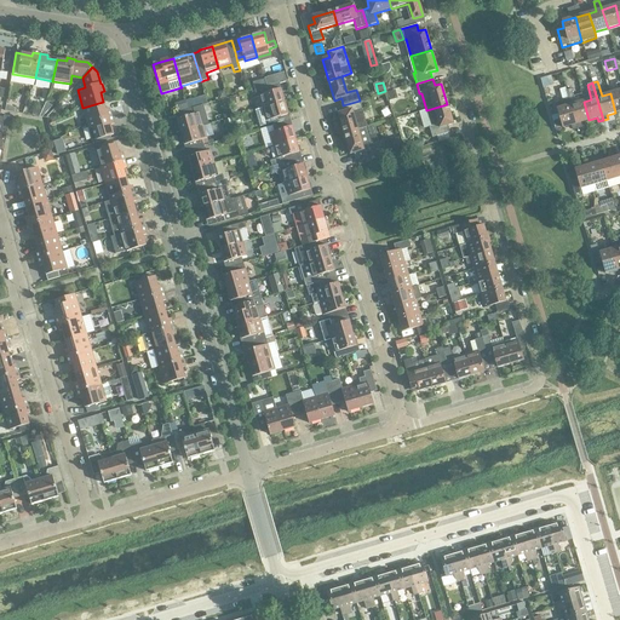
[(257,98),(259,97),(262,109),(285,102),(280,90),(279,90),(276,84),(254,91),(257,98)]
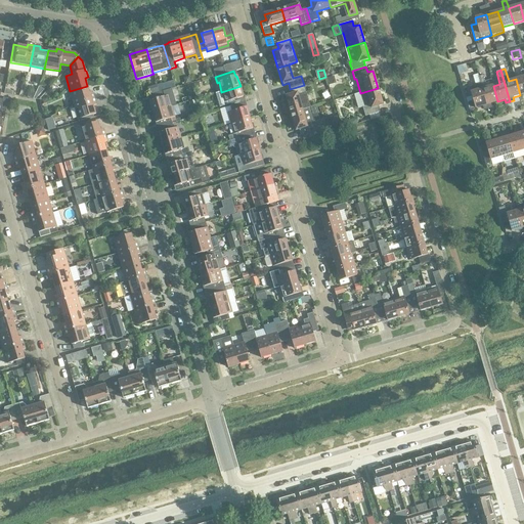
[(478,77),(480,83),(487,107),(491,106),(490,103),(497,101),(493,86),(491,80),(485,82),(483,76),(478,77)]
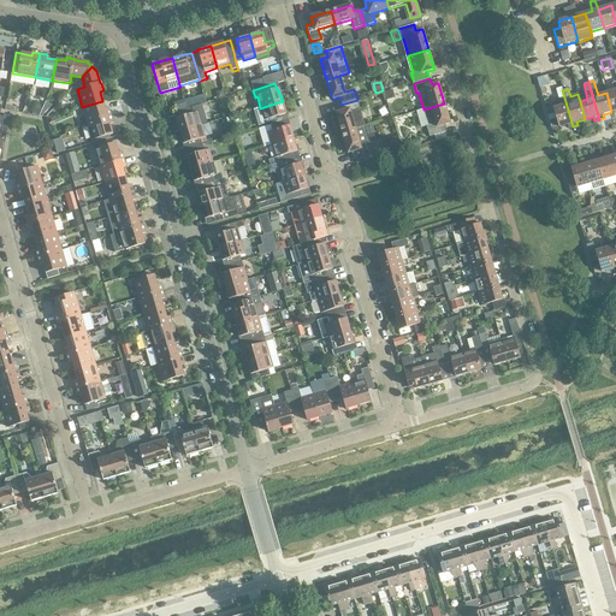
[(219,96),(208,101),(212,110),(223,105),(219,96)]
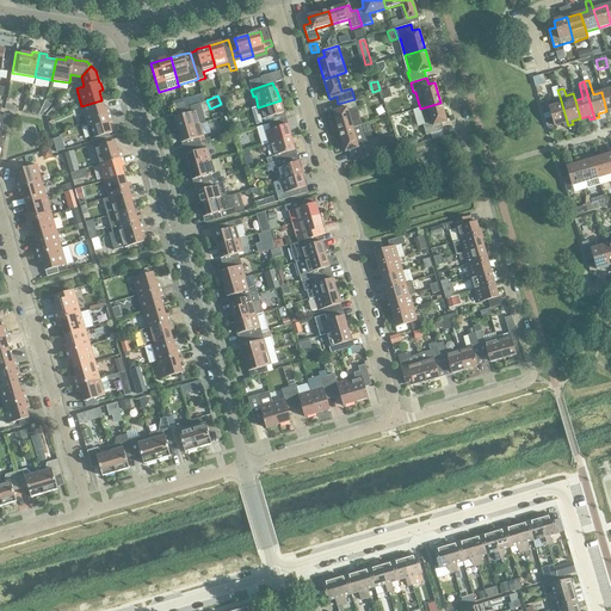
[(554,125),(554,127),(562,124),(563,128),(568,125),(560,97),(555,98),(555,100),(547,103),(551,118),(544,119),(547,128),(554,125)]
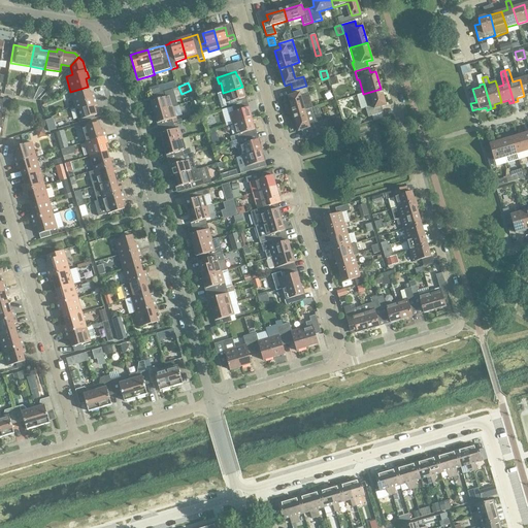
[(312,108),(308,94),(306,86),(292,90),(294,95),(288,97),(293,114),(311,109),(312,108)]
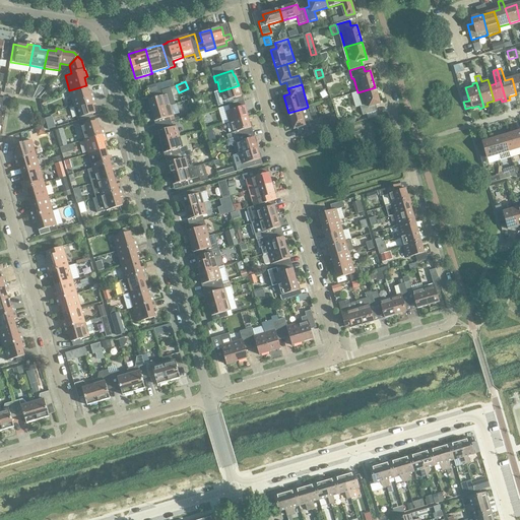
[(89,92),(86,85),(69,90),(73,104),(93,99),(91,91),(89,92)]
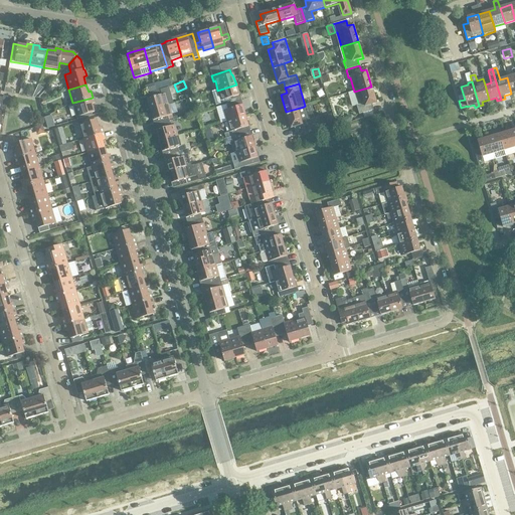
[(224,100),(226,105),(238,101),(237,96),(239,96),(236,84),(217,91),(220,101),(224,100)]
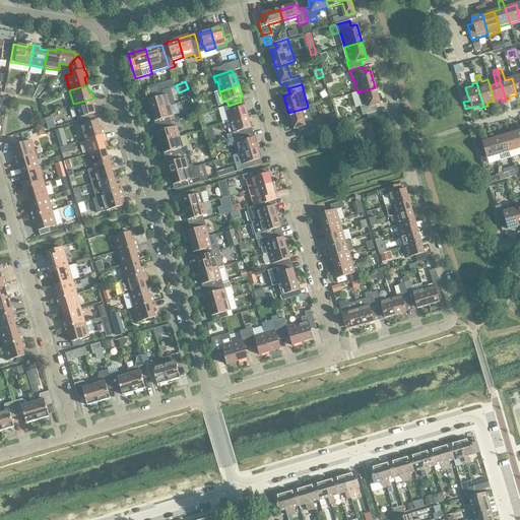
[(375,87),(358,92),(362,107),(360,107),(363,116),(376,112),(375,106),(380,105),(375,87)]
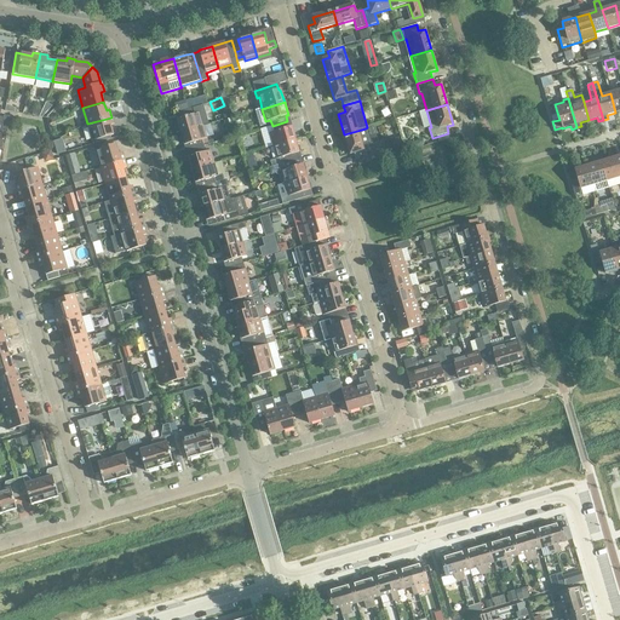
[(177,120),(181,132),(202,126),(199,113),(194,114),(193,109),(177,113),(179,119),(177,120)]
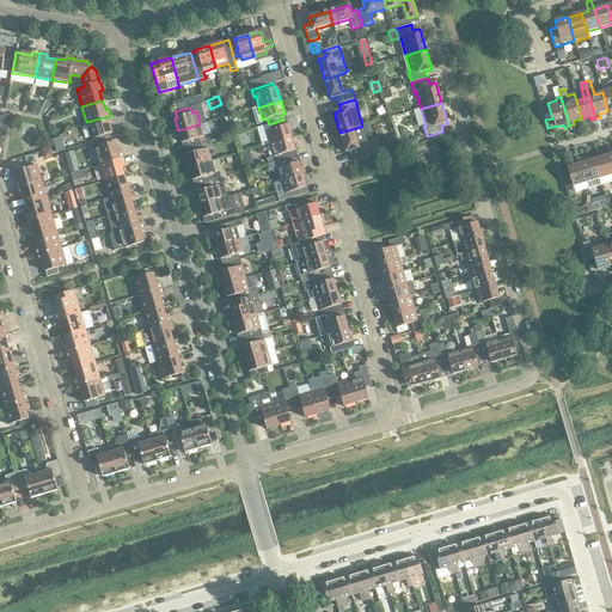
[(110,116),(86,122),(91,140),(112,134),(109,124),(112,123),(110,116)]
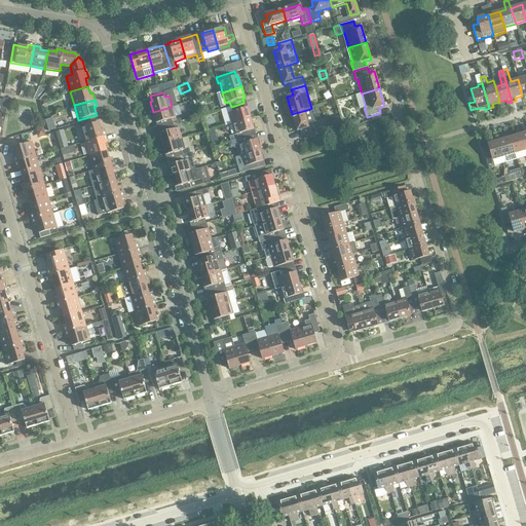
[(177,116),(191,114),(189,101),(175,103),(177,116)]
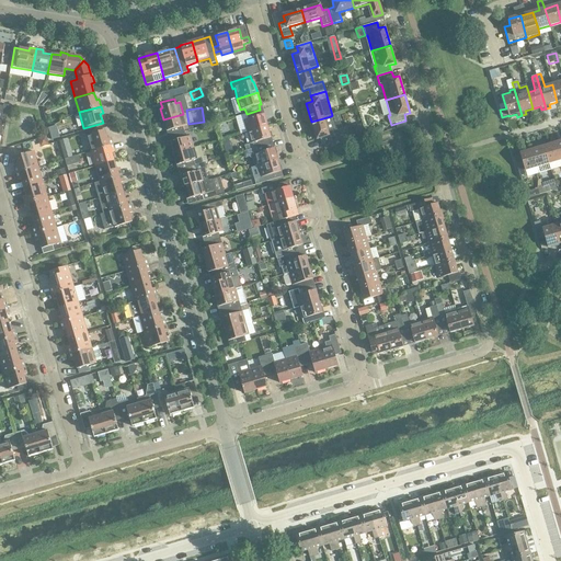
[(213,123),(208,107),(203,110),(207,124),(213,123)]
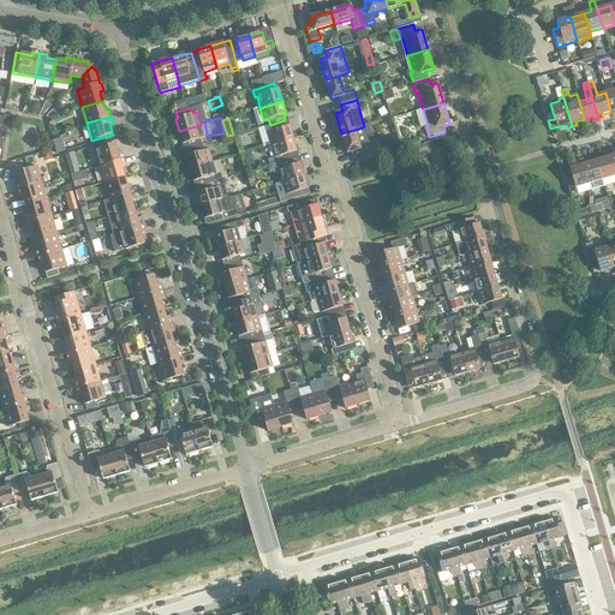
[(267,132),(272,145),(293,138),(290,126),(287,126),(285,120),(270,125),(272,131),(267,132)]
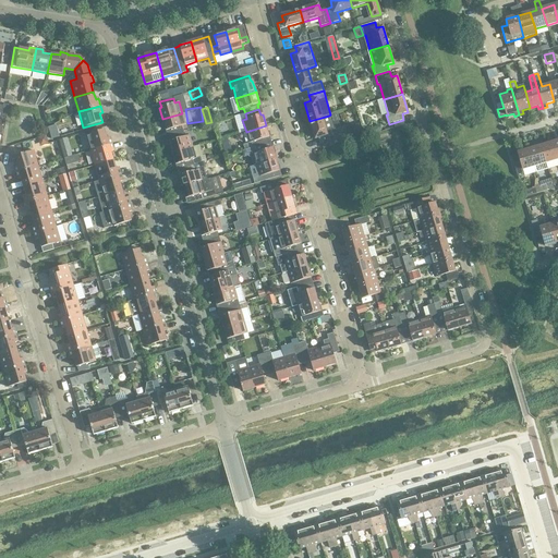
[(162,119),(165,124),(166,131),(168,130),(169,135),(183,132),(182,126),(186,125),(182,113),(162,119)]
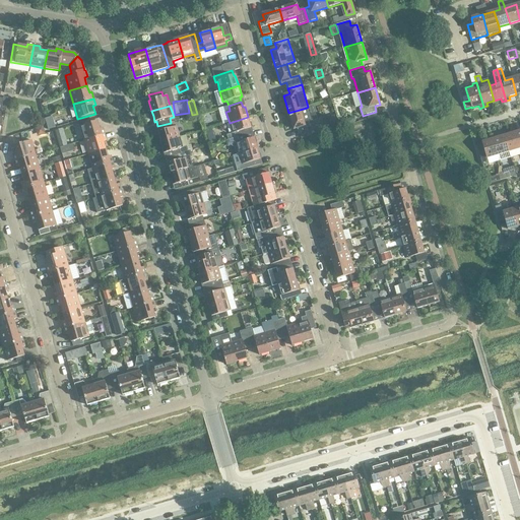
[(300,128),(301,134),(315,130),(312,121),(311,121),(307,108),(288,113),(294,130),(300,128)]
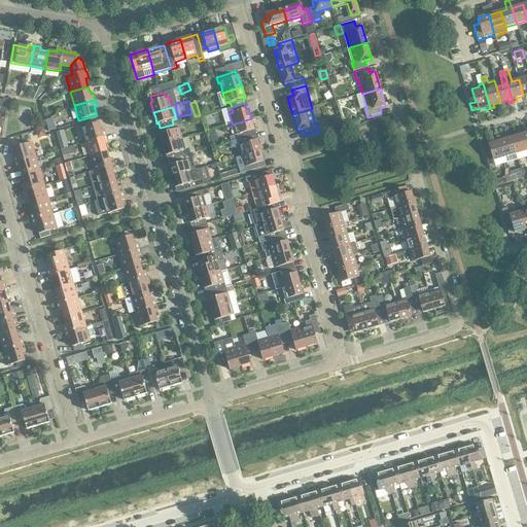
[(332,132),(343,129),(339,116),(328,119),(332,132)]
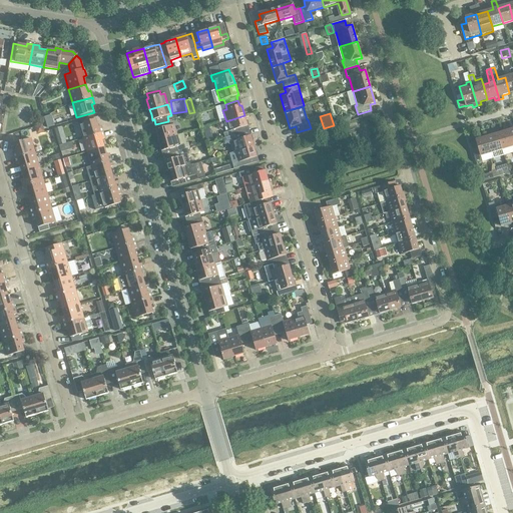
[(233,130),(234,135),(247,131),(245,127),(247,126),(244,115),(226,121),(229,131),(233,130)]
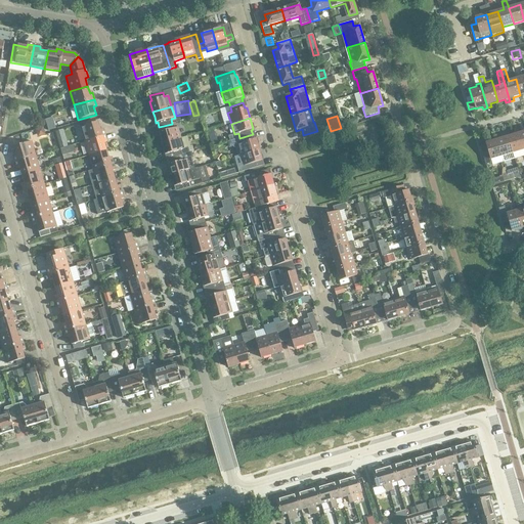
[(80,127),(85,142),(105,136),(103,129),(100,130),(98,122),(80,127)]
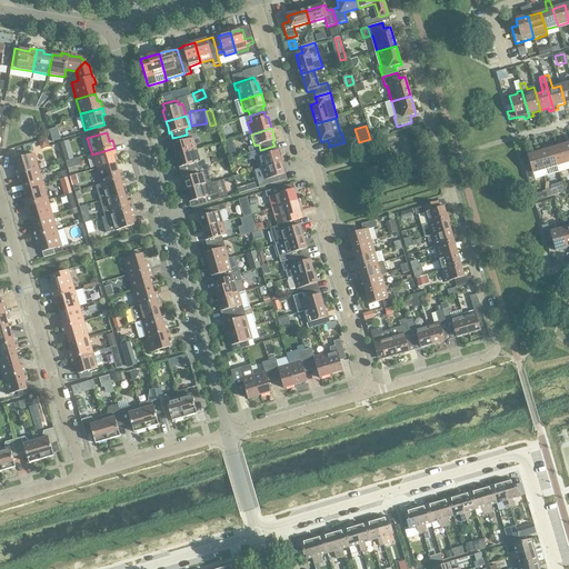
[(172,145),(176,156),(197,150),(192,138),(189,140),(187,135),(172,138),(175,143),(172,145)]
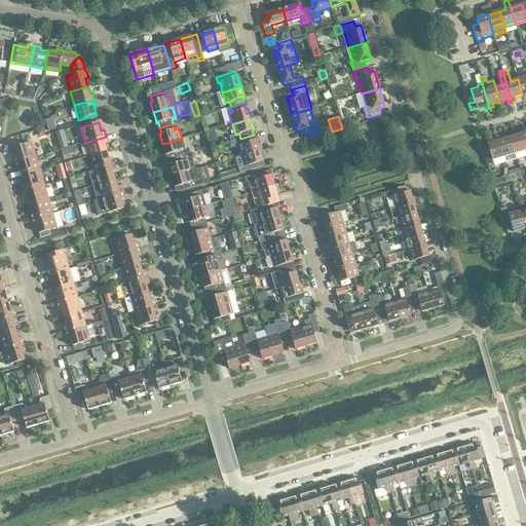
[(45,136),(44,132),(43,128),(35,130),(37,139),(45,136)]
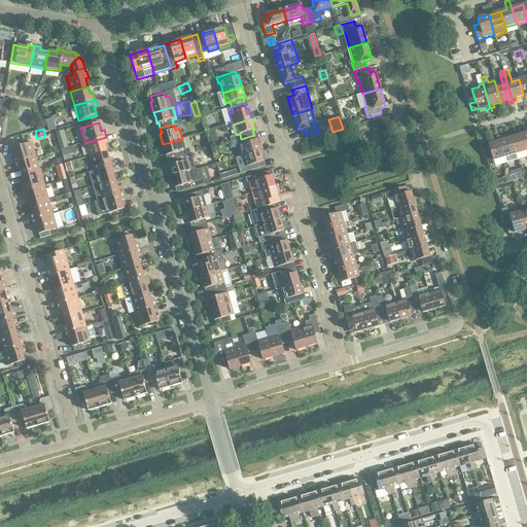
[(56,133),(58,141),(65,139),(63,131),(56,133)]
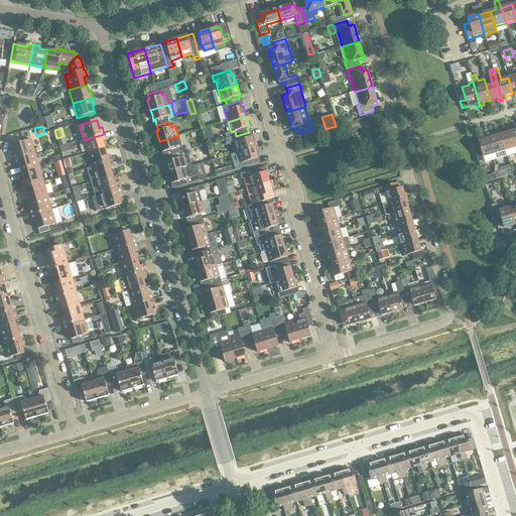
[(237,141),(234,142),(232,143),(235,153),(237,153),(255,147),(252,137),(250,137),(249,132),(236,136),(237,141)]
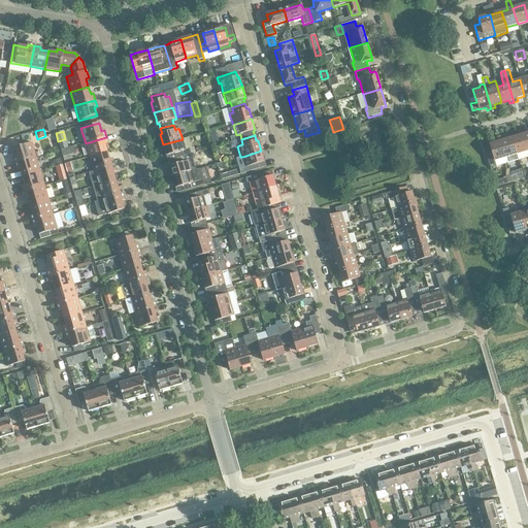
[(512,138),(519,160),(527,157),(527,151),(523,135),(512,138)]
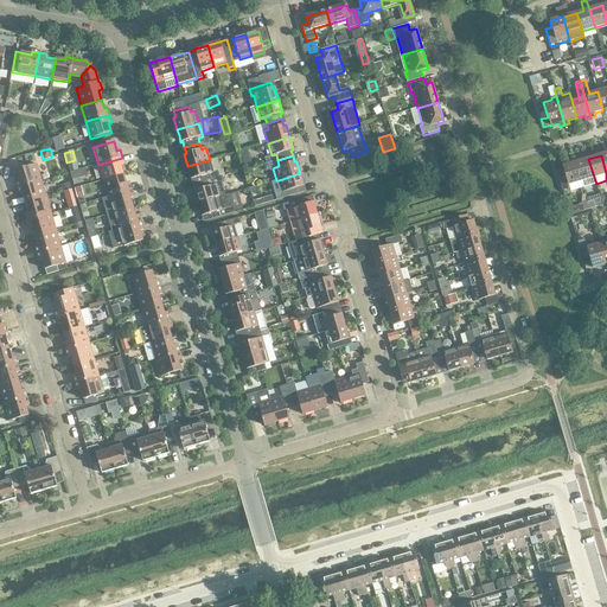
[(125,165),(122,158),(98,165),(103,180),(123,174),(121,166),(125,165)]
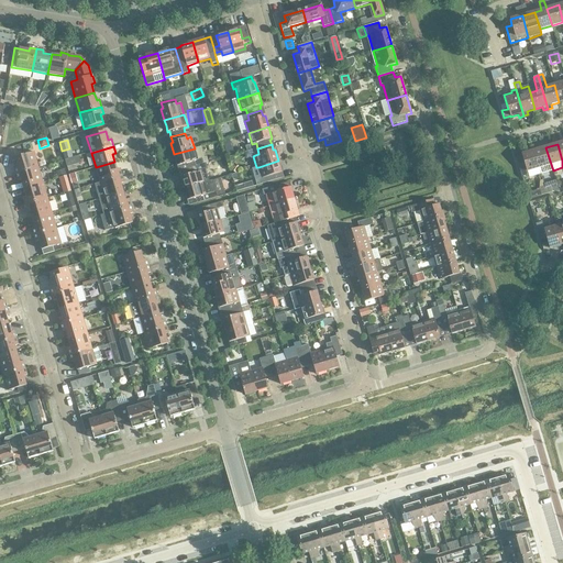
[(534,151),(539,168),(541,174),(553,170),(545,147),(534,151)]
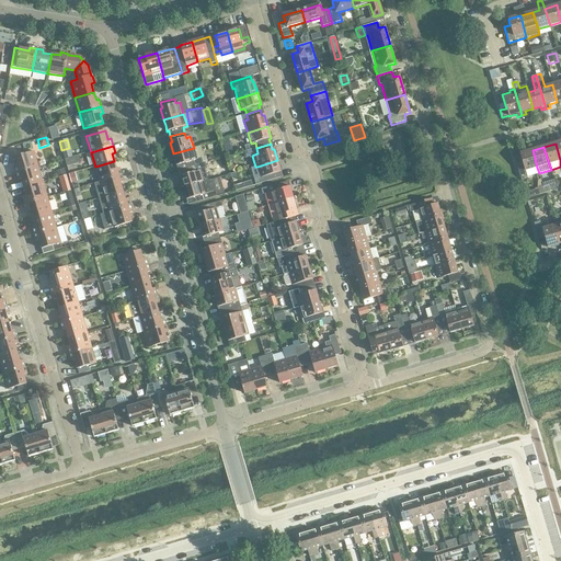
[(201,163),(203,163),(202,157),(196,159),(194,148),(173,153),(176,165),(179,165),(181,170),(194,167),(202,164),(201,163)]
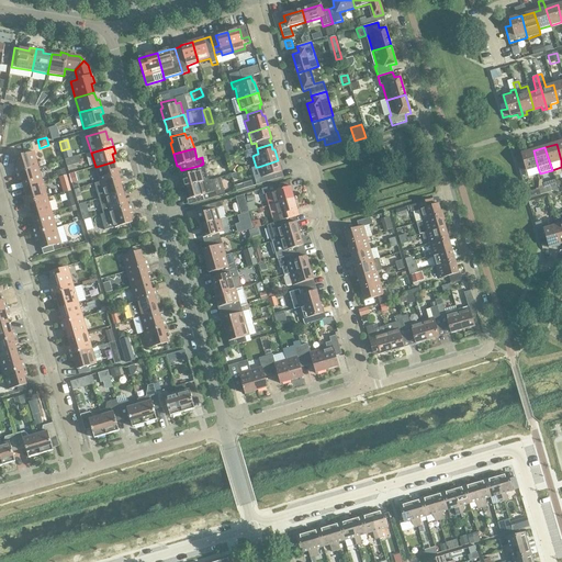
[(517,164),(521,177),(527,176),(526,171),(538,168),(534,150),(520,154),(523,161),(517,164)]
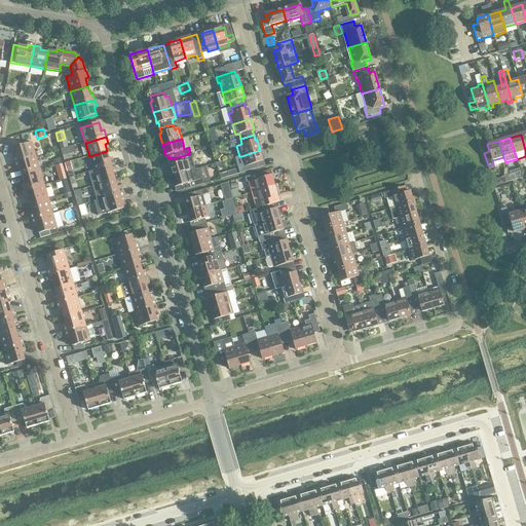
[(15,163),(36,157),(32,143),(13,148),(16,156),(13,156),(15,163)]
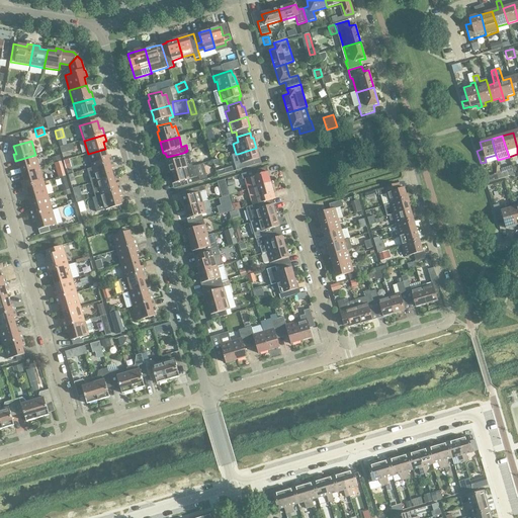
[(60,147),(62,155),(71,153),(68,145),(60,147)]
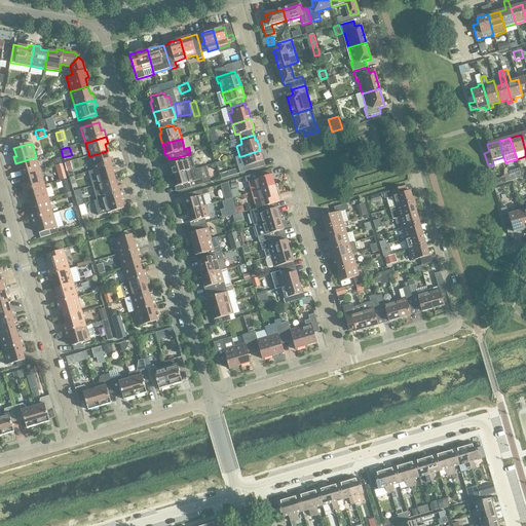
[(263,161),(260,150),(241,156),(245,166),(238,168),(239,174),(263,166),(261,162),(263,161)]
